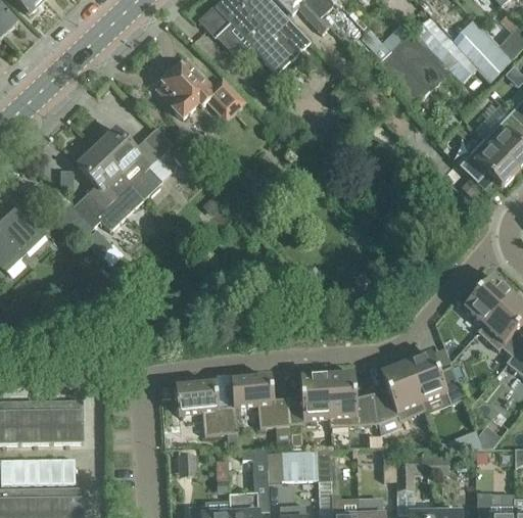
[(36,4),(40,0),(15,0),(27,12),(28,11),(32,11),(35,7),(36,4)]
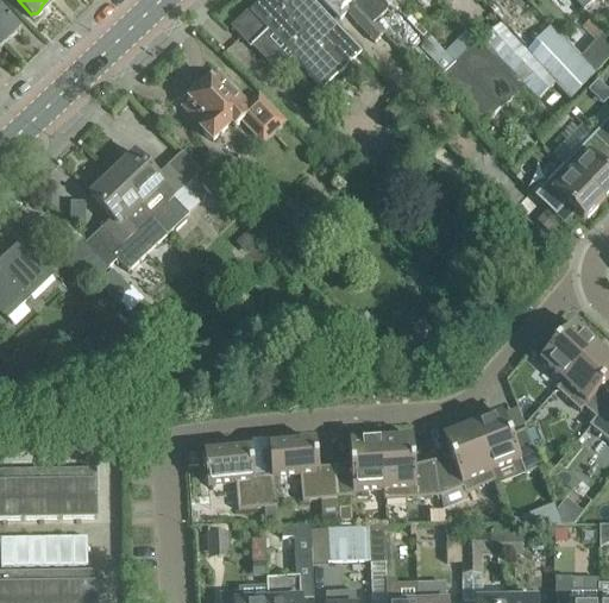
[(257,0),(237,20),(245,29),(239,33),(250,44),(251,42),(255,39),(267,27),(292,54),(322,85),(341,67),(277,0),(257,0)]
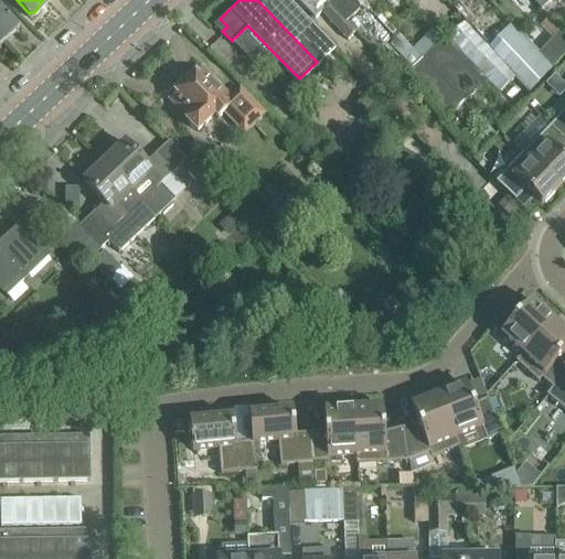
[(257,0),(317,62),(334,44),(292,0),(257,0)]
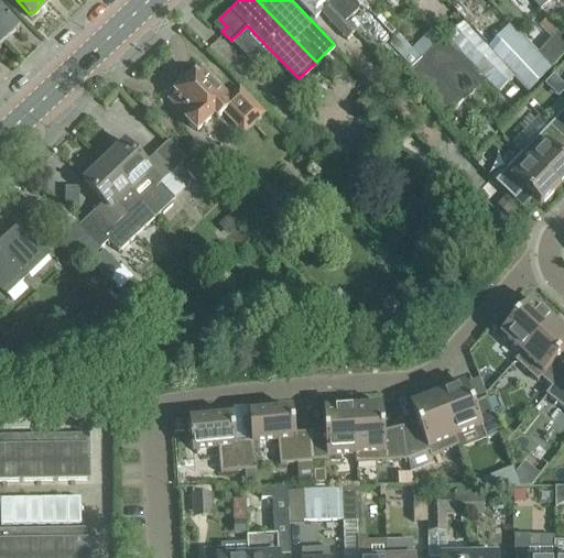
[(316,0),(320,3),(318,6),(348,36),(357,28),(347,18),(345,15),(331,0),(316,0)]
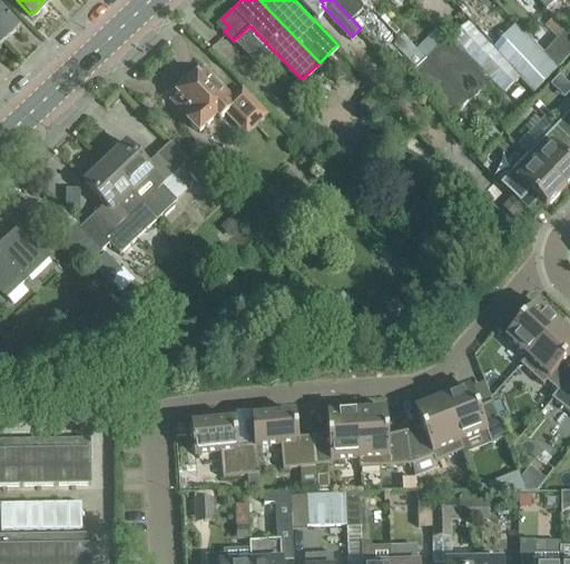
[(334,0),(349,16),(351,18),(363,7),(356,0),(334,0)]
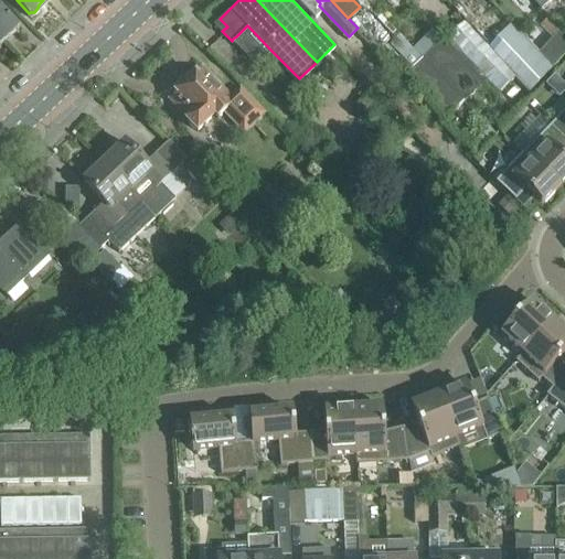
[(0,40),(0,41),(2,40),(19,23),(0,3),(0,40)]
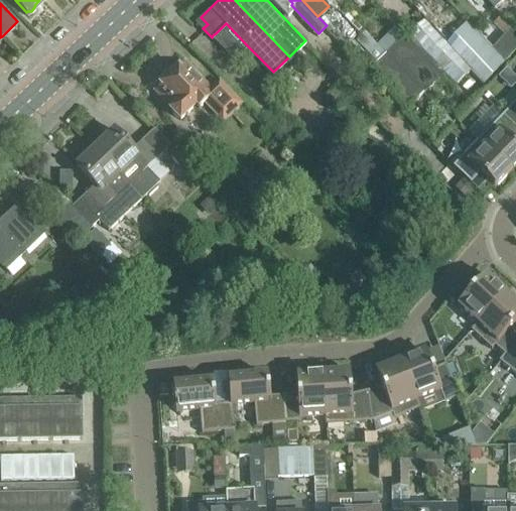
[(484,79),(490,74),(507,57),(506,56),(492,42),(471,19),(447,41),(470,67),(471,66),(484,79)]
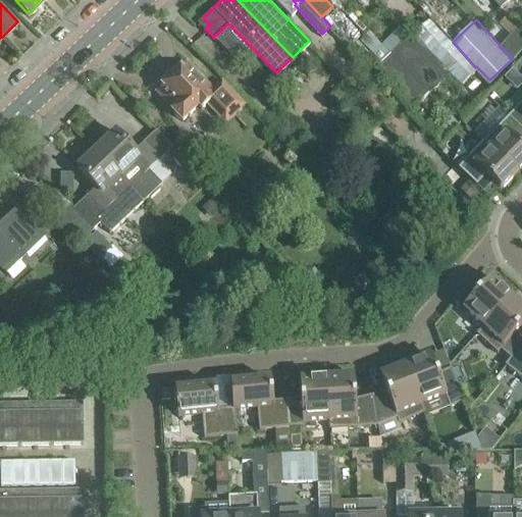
[(458,84),(475,67),(453,42),(432,20),(415,38),(410,32),(408,33),(446,73),(448,72),(458,84)]
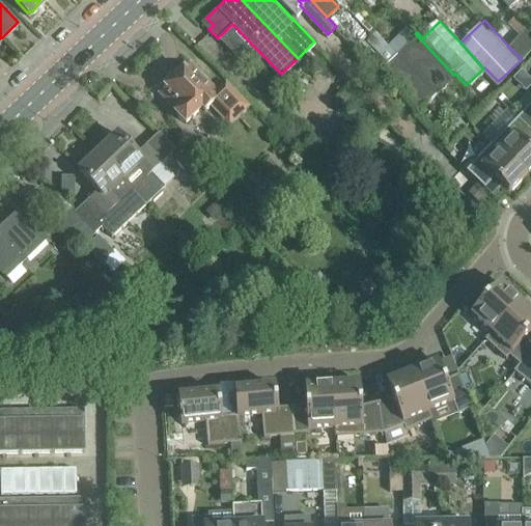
[(530,30),(526,25),(506,44),(521,58),(530,47),(530,30)]
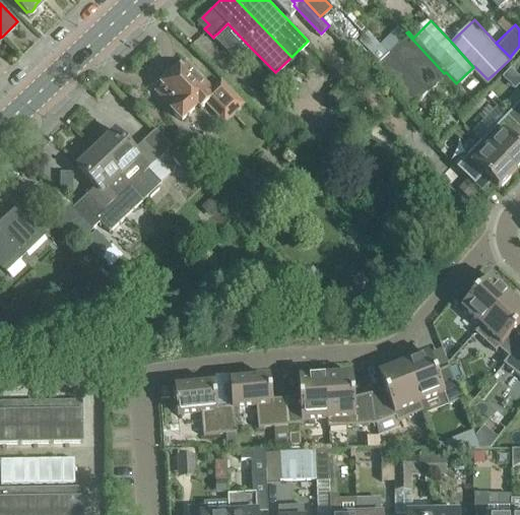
[(425,92),(444,73),(406,33),(387,51),(425,92)]
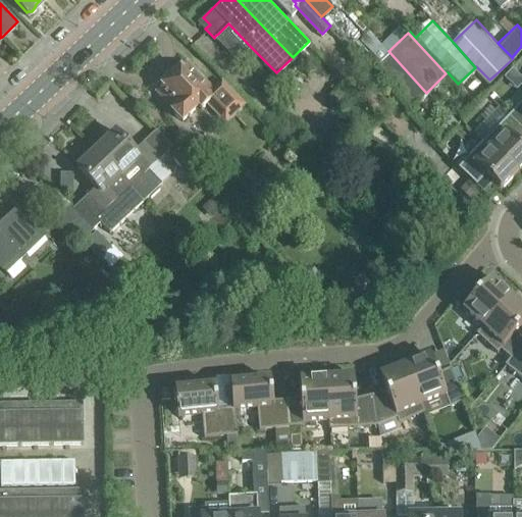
[(408,110),(426,93),(388,51),(370,69),(408,110)]
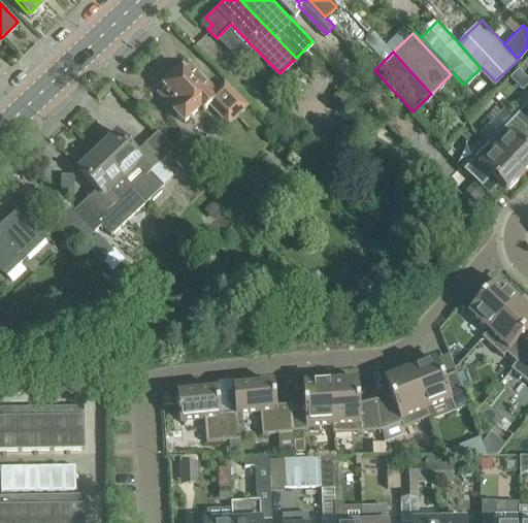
[(185,65),(159,90),(174,105),(173,106),(174,108),(175,109),(176,111),(178,112),(179,115),(182,116),(184,117),(185,118),(186,117),(200,103),(204,107),(210,101),(228,120),(248,101),(226,78),(216,89),(198,70),(194,74),(185,65)]
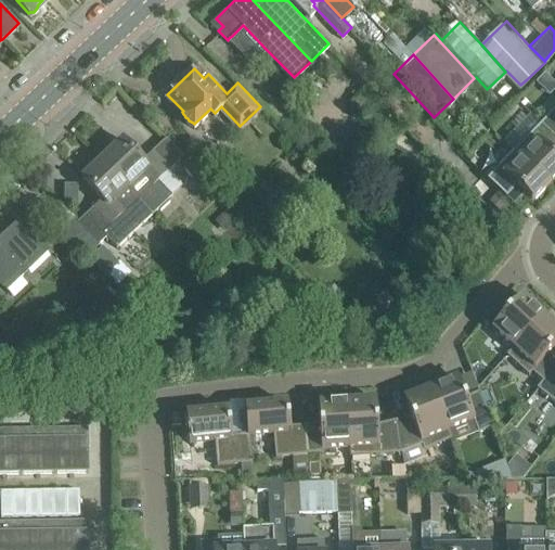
[(554,103),(540,119),(554,132),(554,103)]
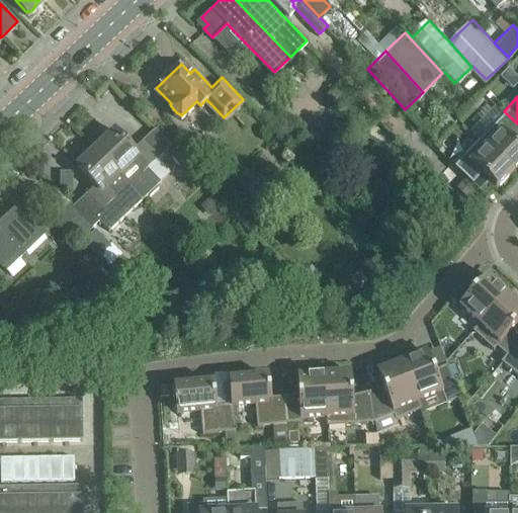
[(496,102),(470,129),(480,137),(512,169),(514,167),(515,168),(517,164),(517,143),(514,139),(517,134),(517,123),(504,111),(496,102)]
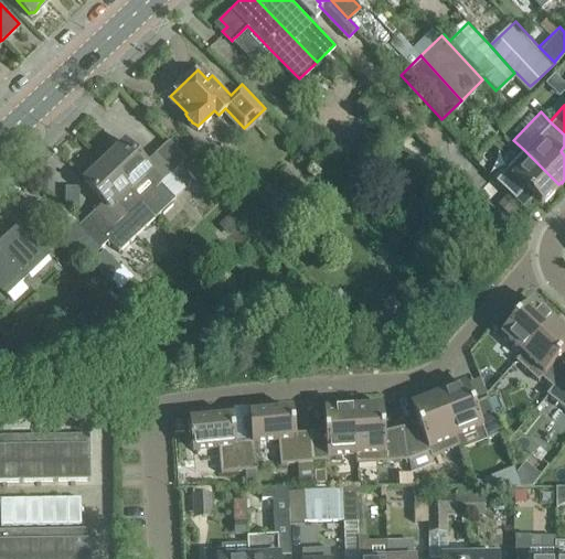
[(142,199),(157,213),(161,210),(163,212),(172,202),(171,200),(176,195),(160,181),(172,169),(156,150),(145,160),(125,139),(104,158),(142,199)]
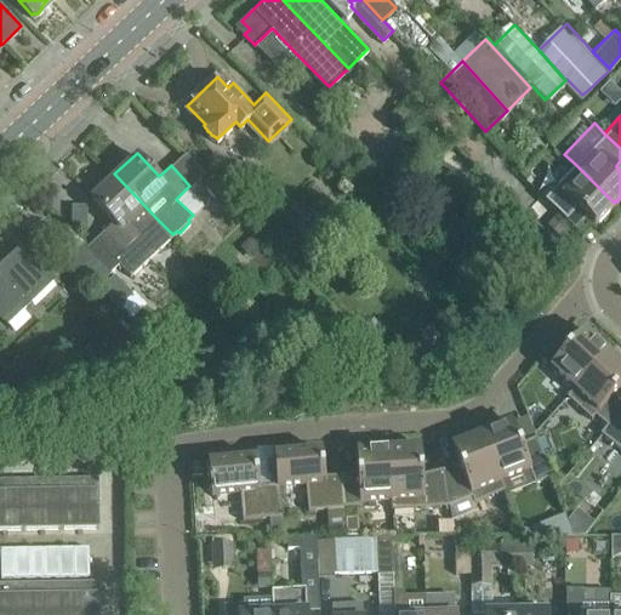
[(575,164),(545,195),(567,217),(577,205),(596,222),(614,203),(575,164)]
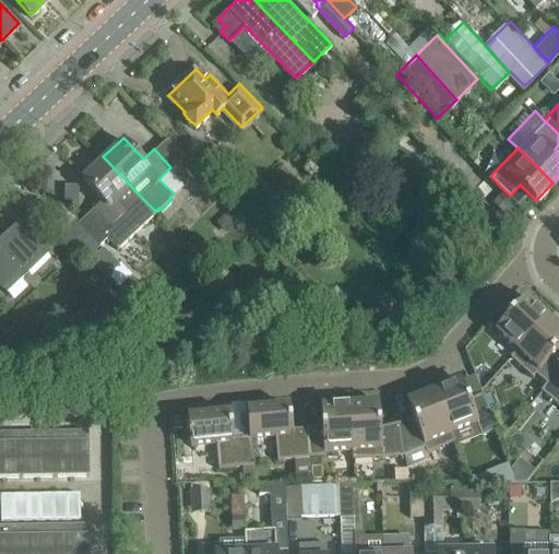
[(118,247),(155,211),(141,197),(103,156),(82,177),(103,198),(79,221),(100,243),(107,236),(118,247)]
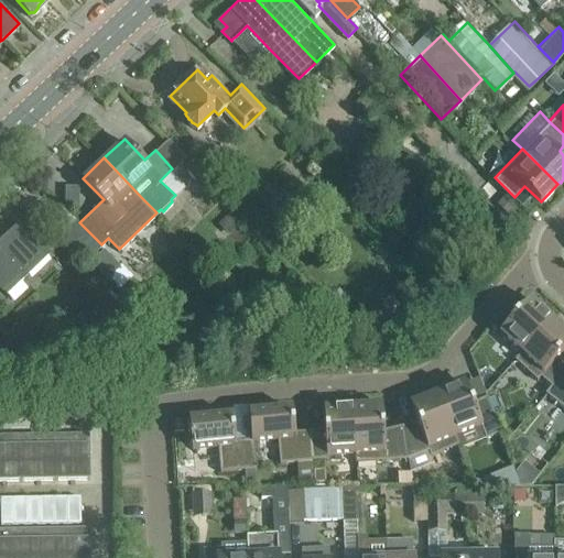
[(485,171),(477,178),(481,183),(486,187),(484,189),(489,196),(500,185),(489,175),(485,171)]
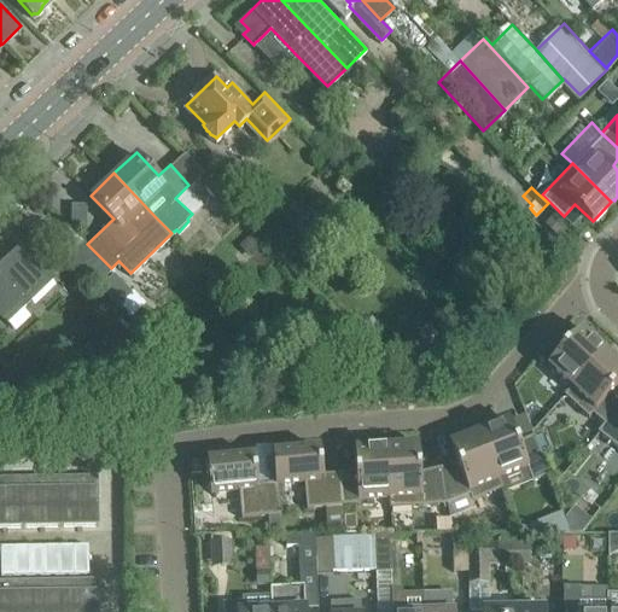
[(555,209),(546,220),(566,239),(576,228),(555,209)]
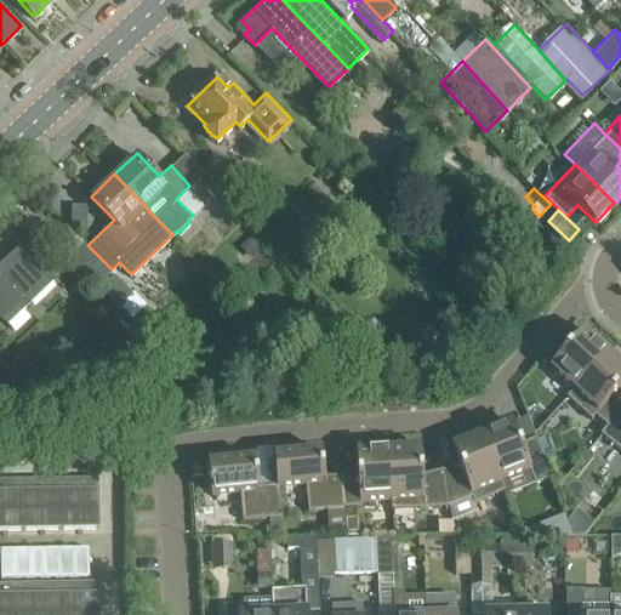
[(112,271),(112,269),(87,245),(85,243),(73,255),(100,282),(112,271)]
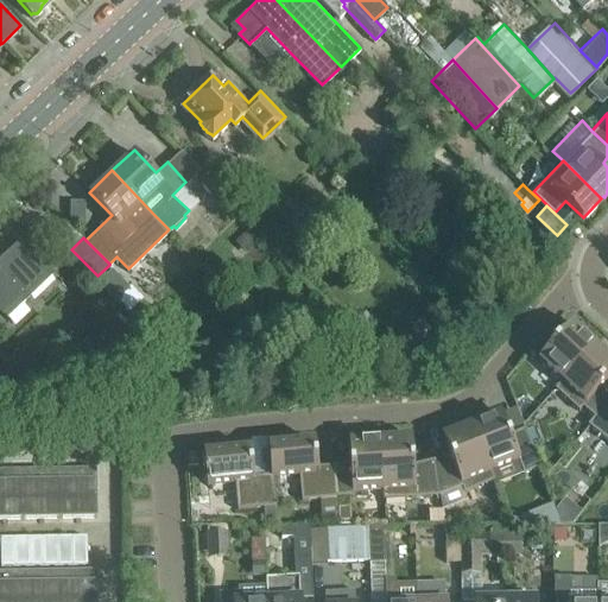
[(0,306),(7,315),(52,273),(20,240),(0,259),(0,306)]
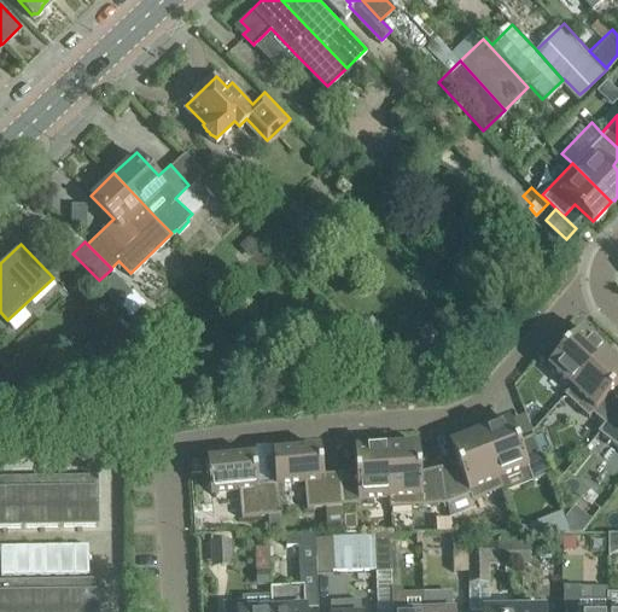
[(130,289),(120,277),(106,290),(118,302),(117,302),(123,308),(130,315),(146,299),(134,286),(130,289)]
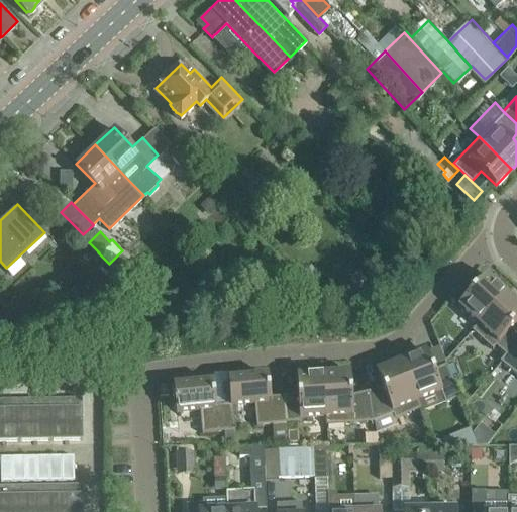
[(305,260),(298,271),(310,277),(316,267),(305,260)]
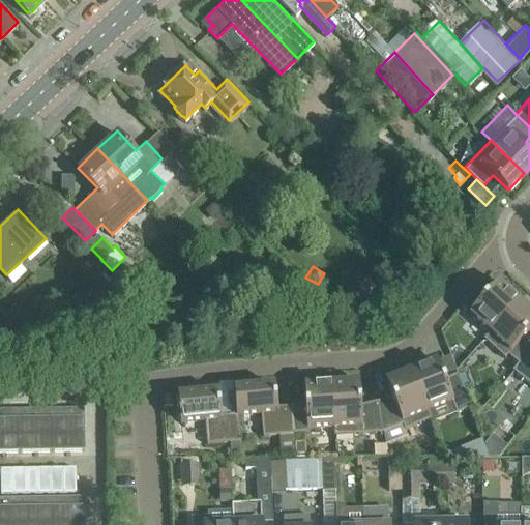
[(486,293),(476,285),(461,302),(490,329),(522,295),(511,287),(510,289),(499,279),(486,293)]
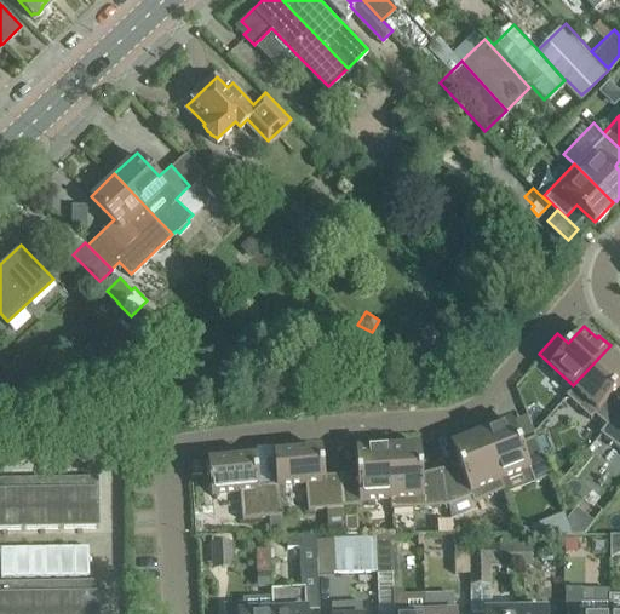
[(619,383),(619,359),(619,357),(619,355),(610,345),(573,385),(566,392),(590,415),(593,411),(606,422),(607,423),(608,422),(619,406),(619,391),(615,388),(619,383)]
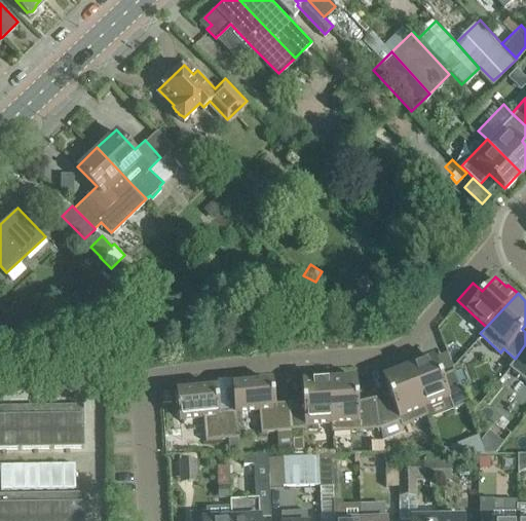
[(525,344),(516,358),(515,359),(514,358),(509,365),(525,378),(525,344)]
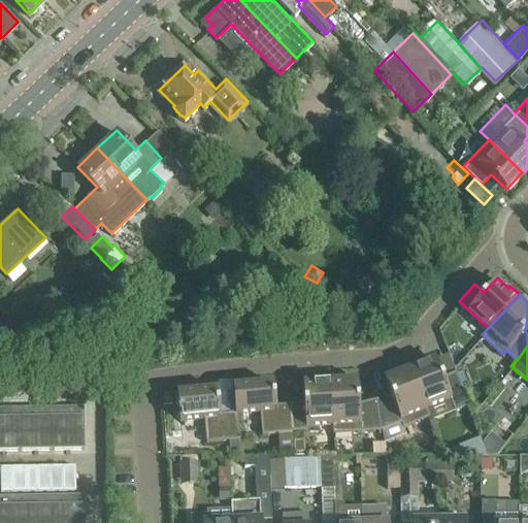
[(421,359),(408,363),(426,406),(450,397),(455,409),(469,402),(456,368),(442,374),(435,356),(422,361),(421,359)]
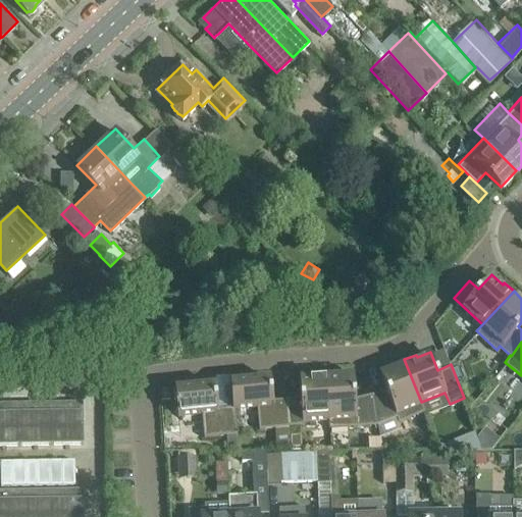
[(397,415),(399,420),(425,410),(421,402),(404,359),(392,364),(393,367),(379,372),(386,390),(371,393),(377,422),(397,415)]
